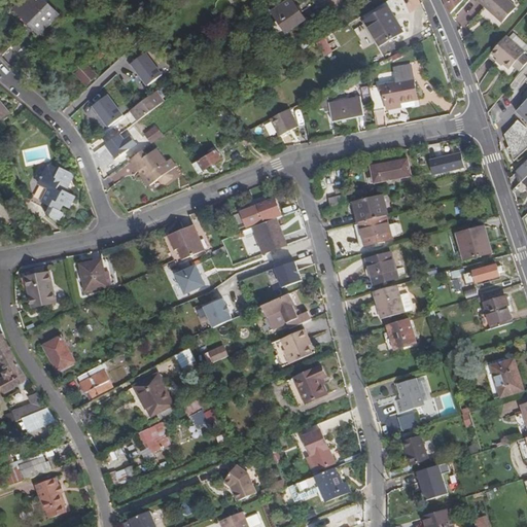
[(60,15),(44,0),(25,0),(16,8),(41,34),(60,15)]
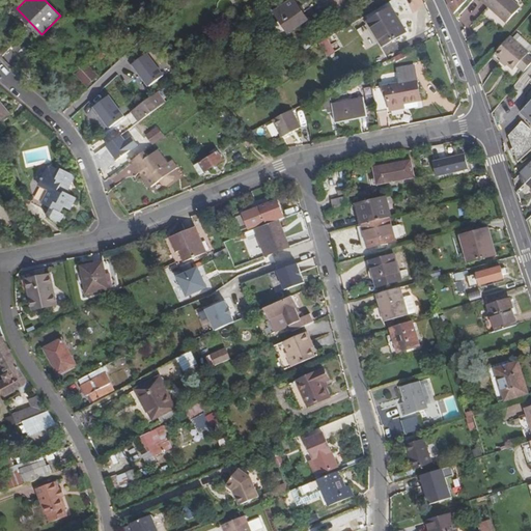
[(294,0),(276,12),(282,22),(289,34),(290,34),(310,21),(297,0),(294,0)]
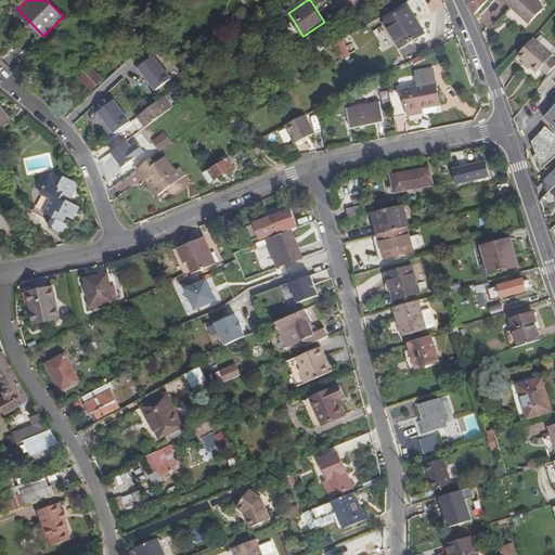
[(468,0),(475,15),(488,0),(468,0)]
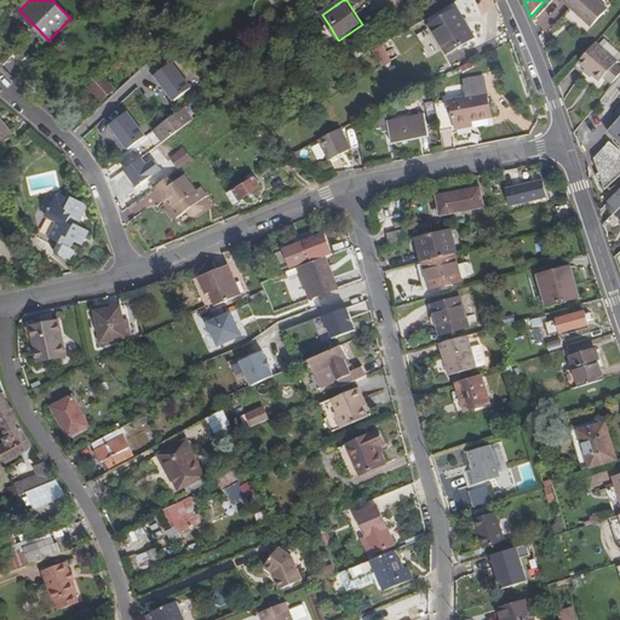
[(562,0),(561,1),(590,28),(606,10),(595,0),(562,0)]
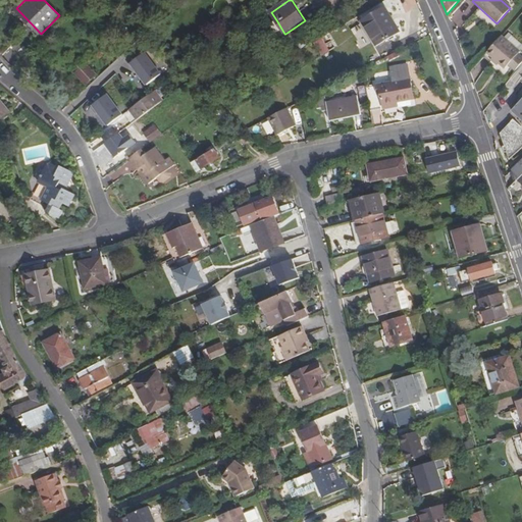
[(367,30),(389,16),(385,8),(362,22),(367,30)]
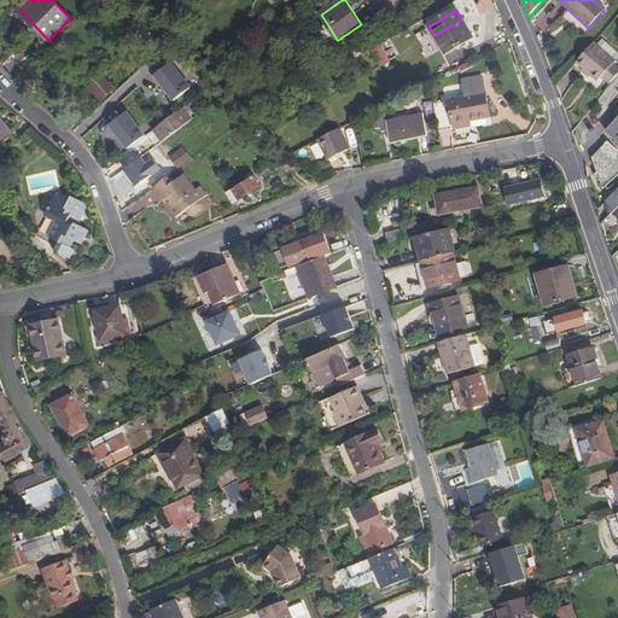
[(152,27),(159,21),(152,13),(146,21),(152,27)]
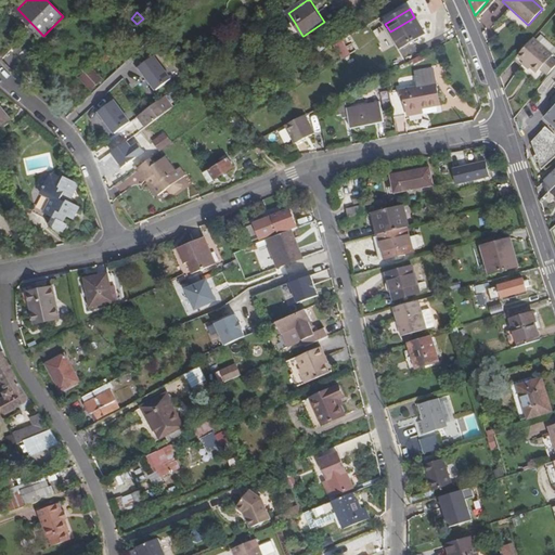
[(390,31),(400,49),(425,34),(414,17),(390,31)]
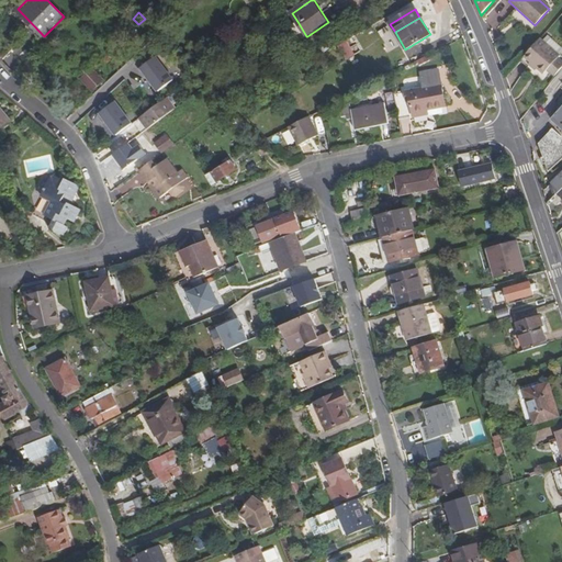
[(549,47),(553,42),(548,36),(543,42),(549,47)]
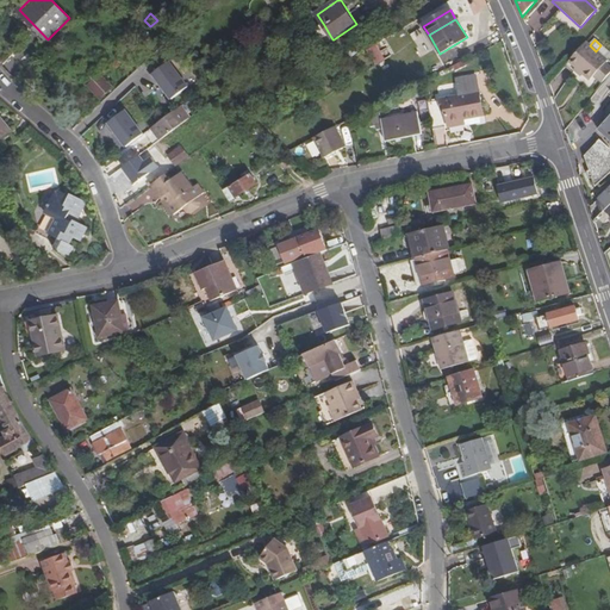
[(576,69),(578,72),(589,81),(593,76),(601,83),(609,73),(609,69),(604,64),(607,61),(604,60),(596,51),(590,45),(586,42),(566,64),(573,72),(576,69)]
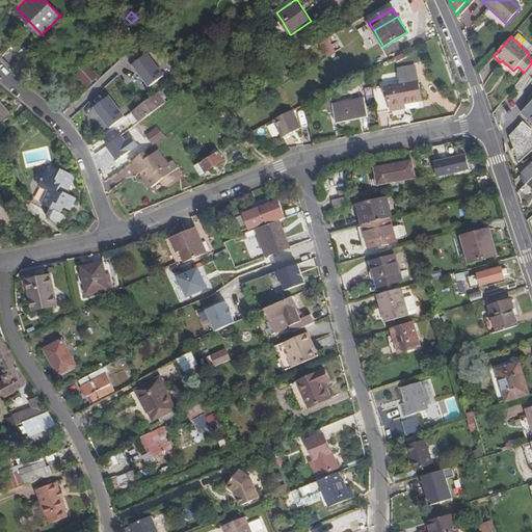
[(329,37),(320,43),(327,57),(338,52),(329,37)]
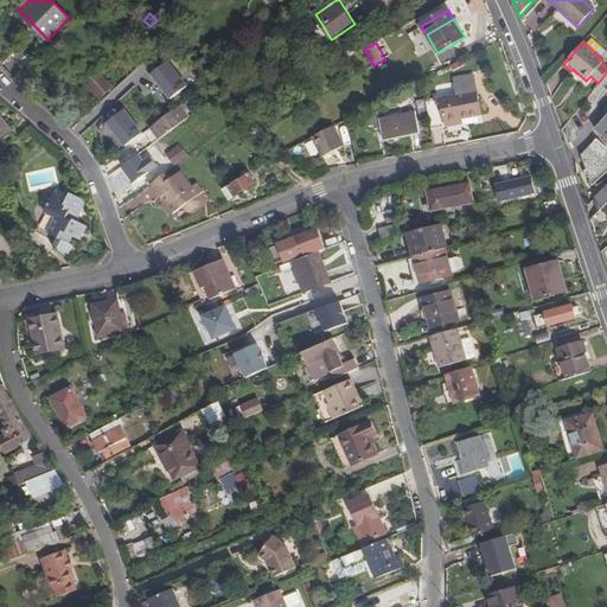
[(593,51),(601,59),(606,53),(598,45),(593,51)]
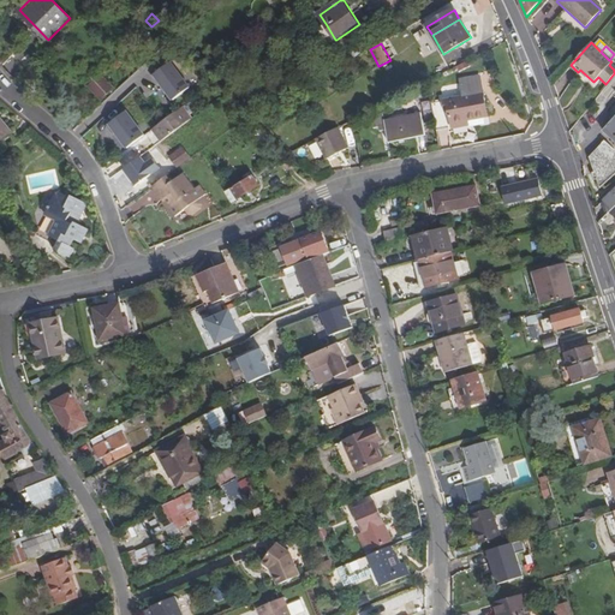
[(174,102),(193,89),(175,61),(155,75),(174,102)]
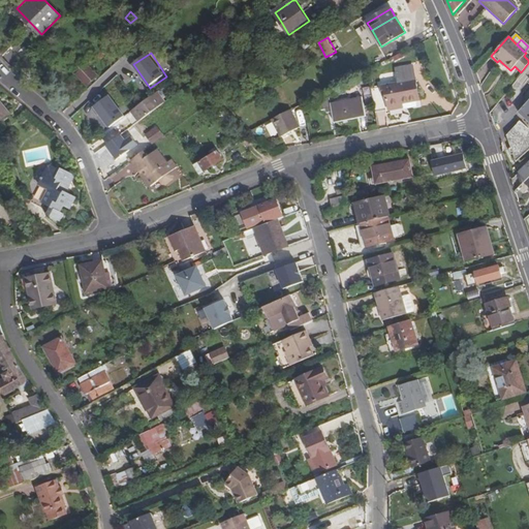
[(88,85),(97,75),(87,65),(78,73),(88,85)]
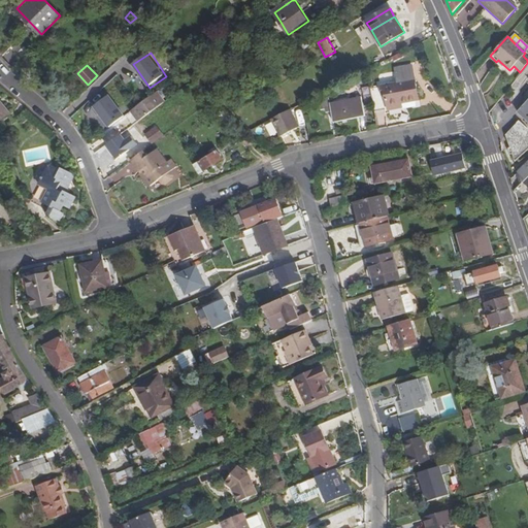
[(419,100),(413,68),(402,70),(402,73),(383,77),(390,110),(402,107),(401,104),(419,100)]
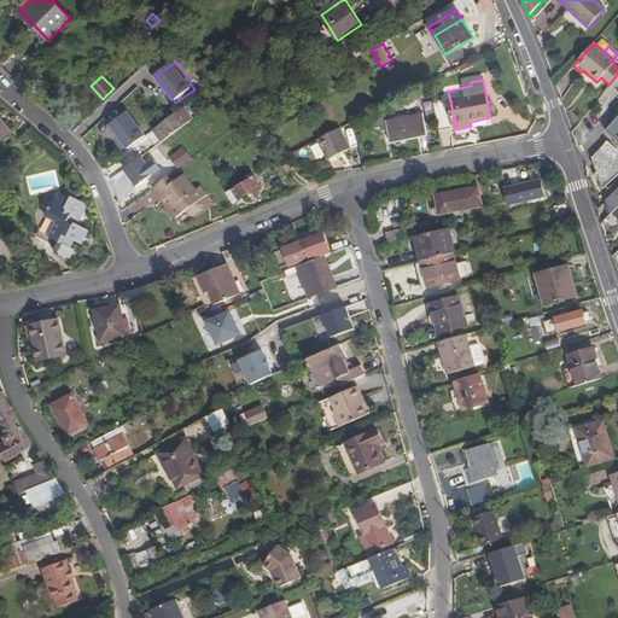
[(163,143),(193,120),(184,108),(155,130),(163,143)]
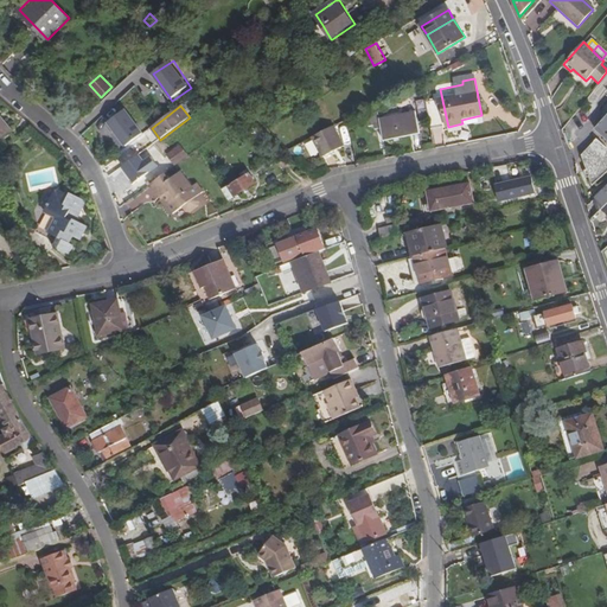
[(128,108),(108,121),(127,148),(146,134),(128,108)]
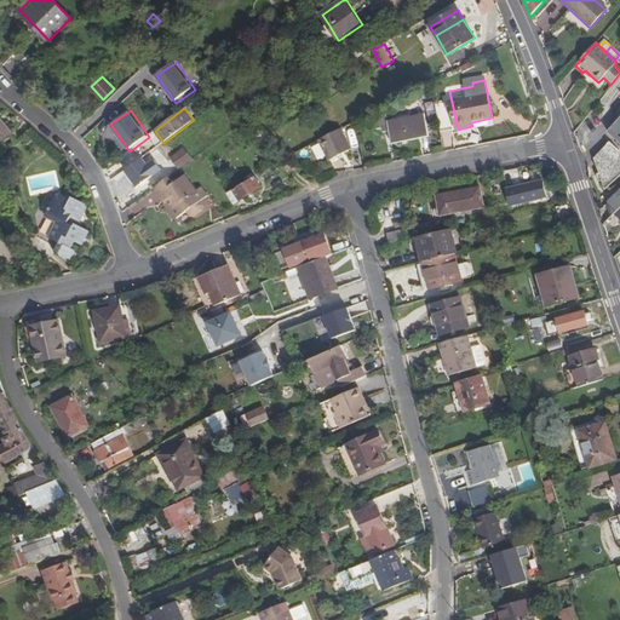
[(429,137),(425,115),(389,122),(388,115),(375,118),(378,130),(390,127),(392,144),(429,137)]
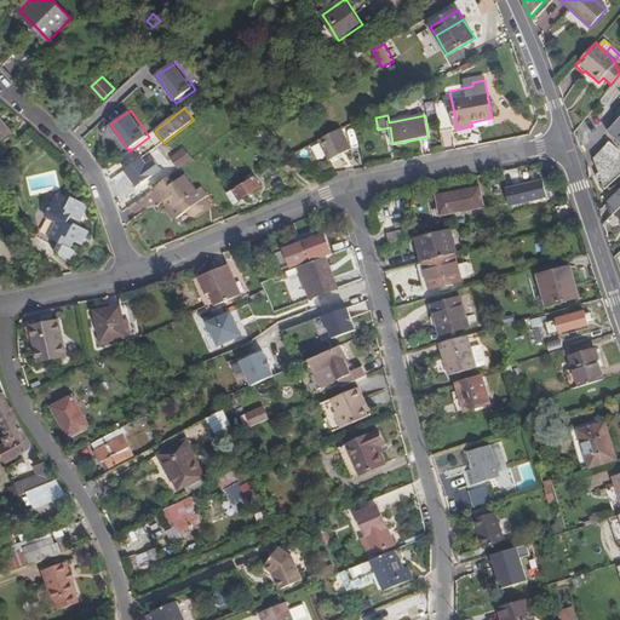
[(0,142),(10,135),(0,121),(0,142)]
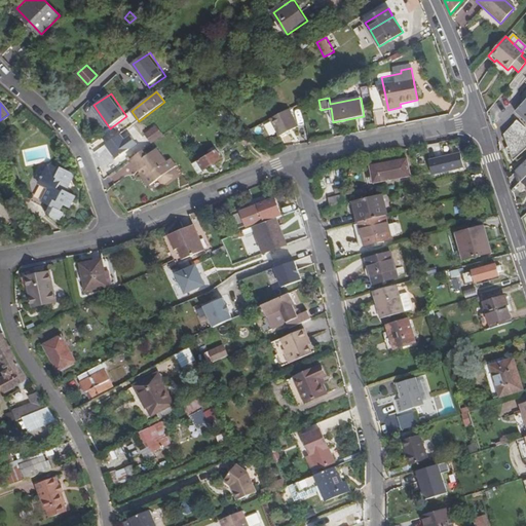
[(301,128),(292,111),(271,121),(280,139),(301,128)]
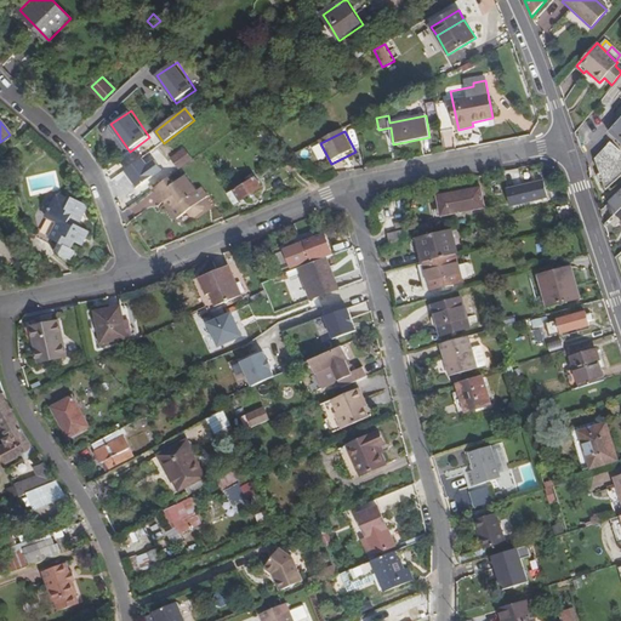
[(620,137),(614,131),(610,135),(620,143),(620,137)]
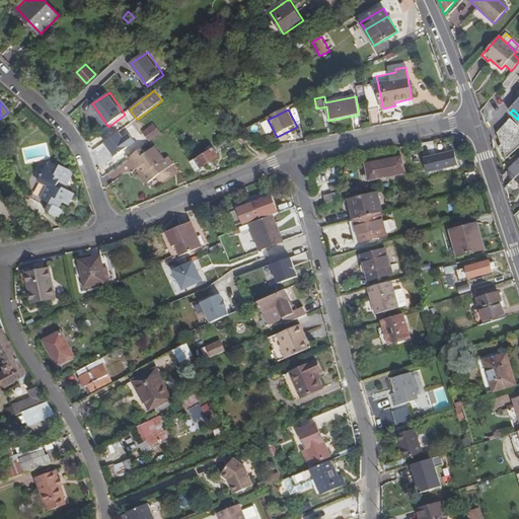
[(503,146),(505,151),(507,157),(518,146),(518,128),(511,121),(499,134),(503,146)]
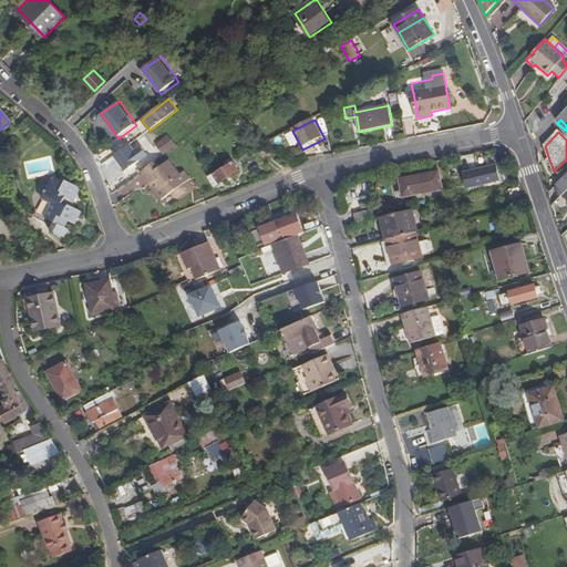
[(174,147),(167,137),(156,146),(163,155),(174,147)]
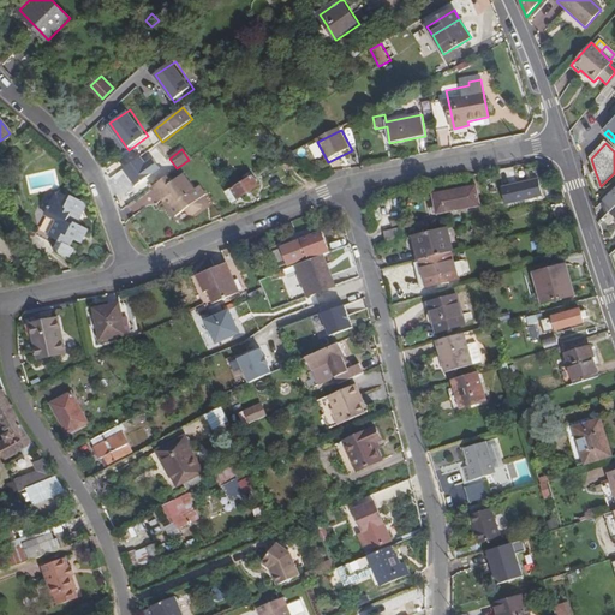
[(142,159),(126,171),(138,186),(162,168),(154,159),(147,163),(142,159)]
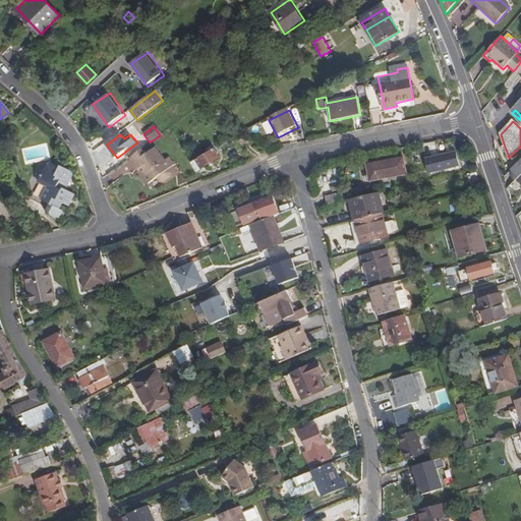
[(422,149),(424,157),(438,155),(436,146),(422,149)]
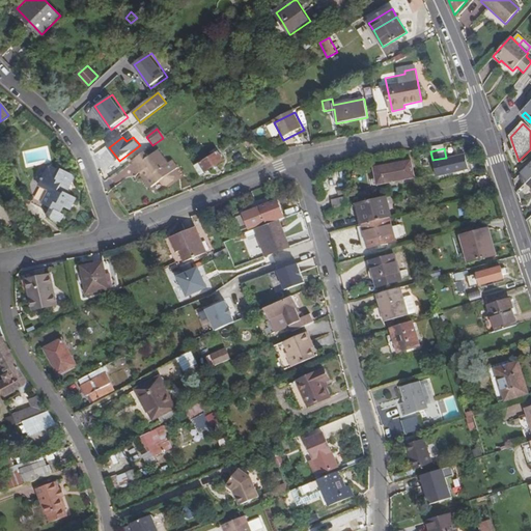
[(146,152),(134,162),(154,188),(163,180),(166,185),(169,186),(176,179),(177,176),(174,172),(172,170),(178,166),(174,160),(170,164),(160,150),(150,158),(146,152)]
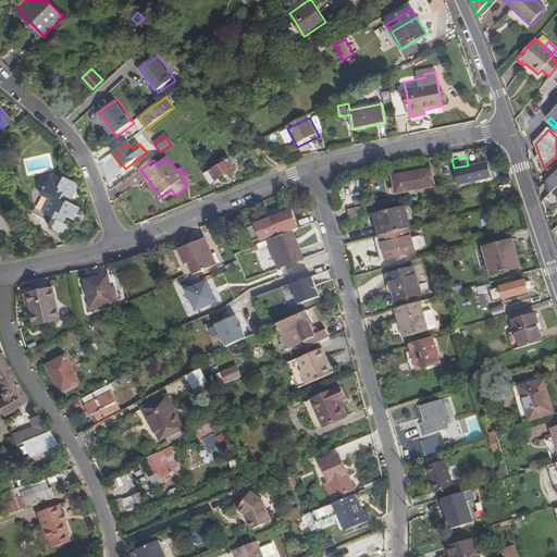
[(211,184),(236,169),(230,159),(206,174),(211,184)]
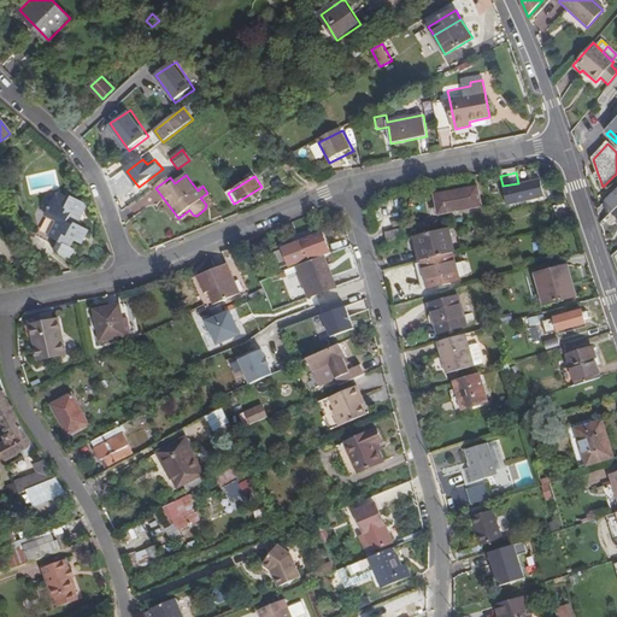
[(507,205),(546,198),(542,178),(503,187),(507,205)]
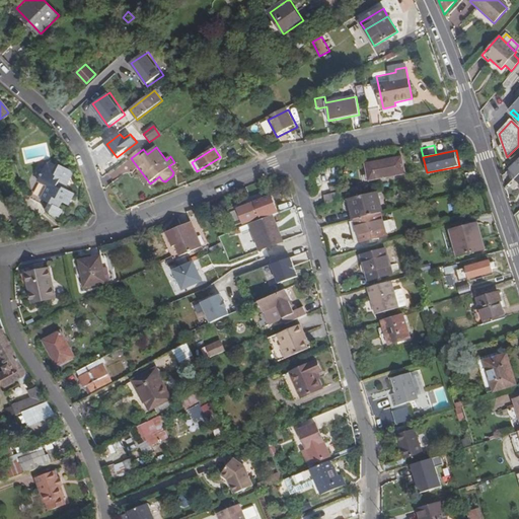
[(401,157),(366,164),(370,181),(404,174),(401,157)]
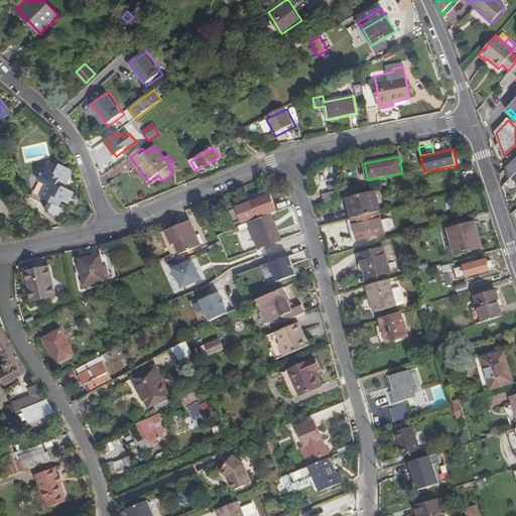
[(126,158),(107,173),(113,181),(132,166),(126,158)]
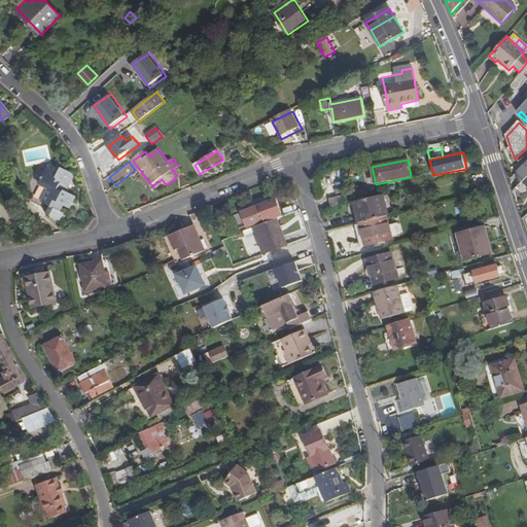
[(526,163),(517,173),(521,184),(526,177),(526,163)]
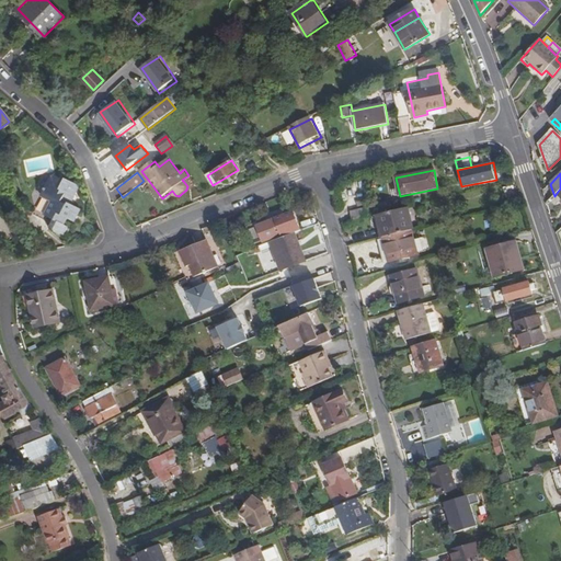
[(72,207),(75,206),(69,203),(77,187),(76,183),(64,178),(63,180),(54,176),(50,178),(47,184),(46,183),(41,195),(50,199),(45,214),(54,218),(50,227),(64,233),(68,226),(65,224),(68,217),(75,220),(76,217),(72,207)]
